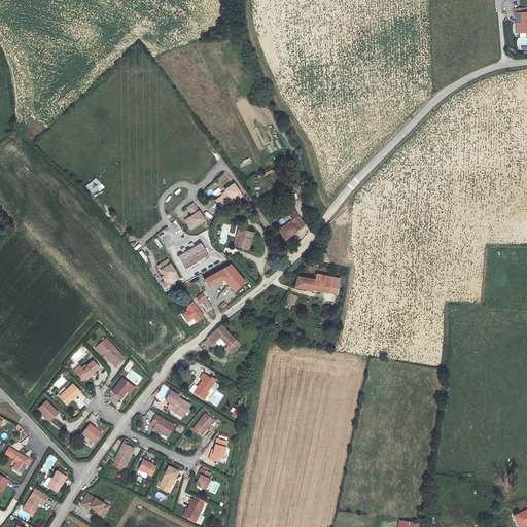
[(518,32),(526,32),(526,37),(526,36),(526,12),(525,12),(525,8),(515,8),(515,15),(517,15),(517,23),(518,23),(518,32)]
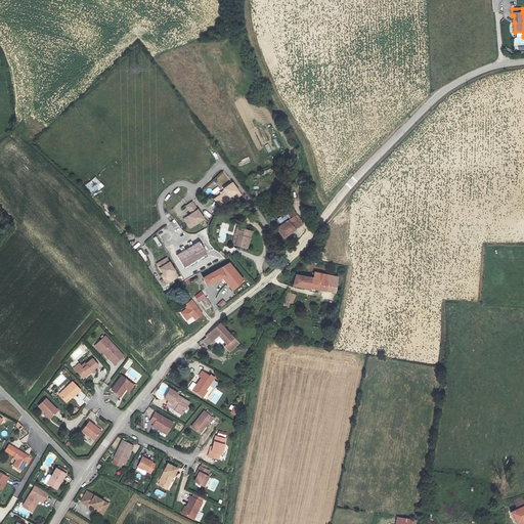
[(85,186),(92,193),(96,188),(99,190),(103,186),(93,177),(85,186)]
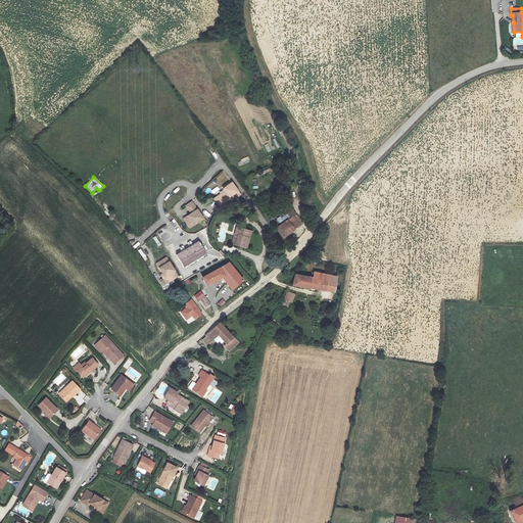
[(236,199),(238,199),(238,196),(241,194),(232,182),(224,189),(225,191),(216,198),(220,204),(223,200),(231,199),(234,199),(236,199)]
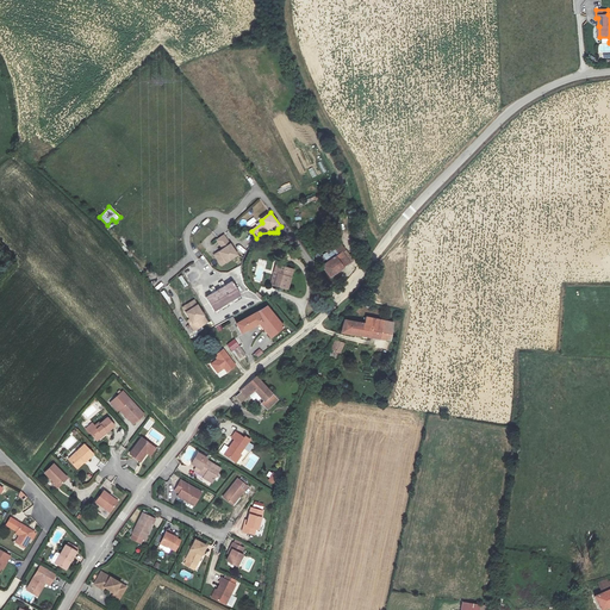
[(225,235),(217,241),(223,249),(215,255),(222,265),(237,254),(225,235)]
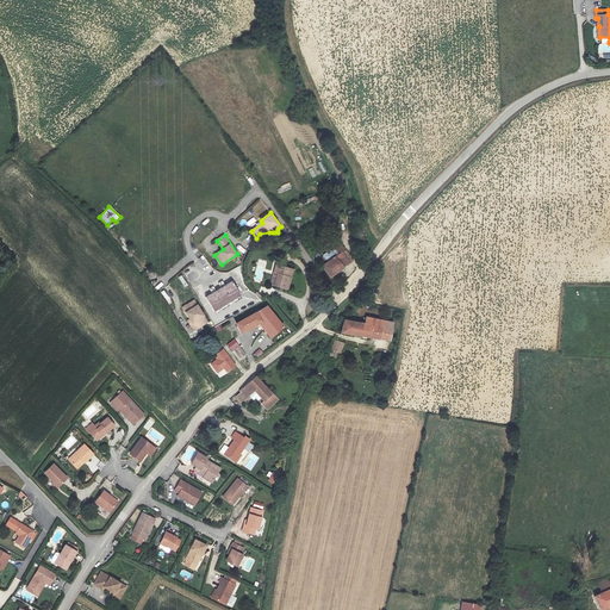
[(347,249),(346,250),(342,246),(332,251),(336,257),(328,263),(335,273),(354,260),(347,249)]
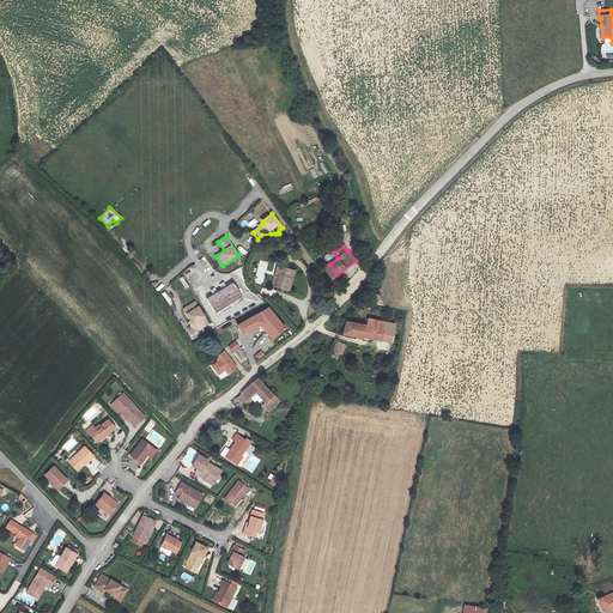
[(296,269),(278,265),(273,285),(290,290),(296,269)]
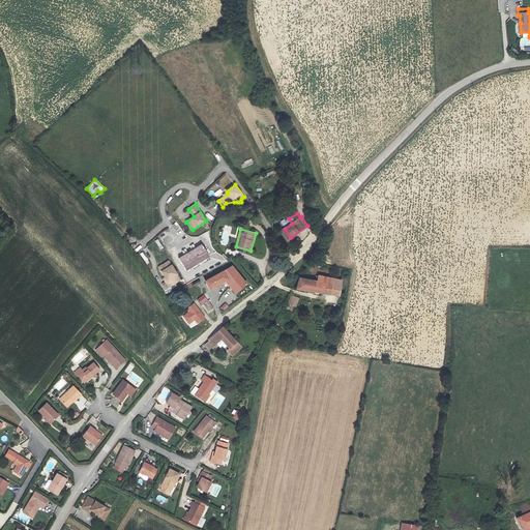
[(186,270),(210,258),(203,245),(180,258),(186,270)]
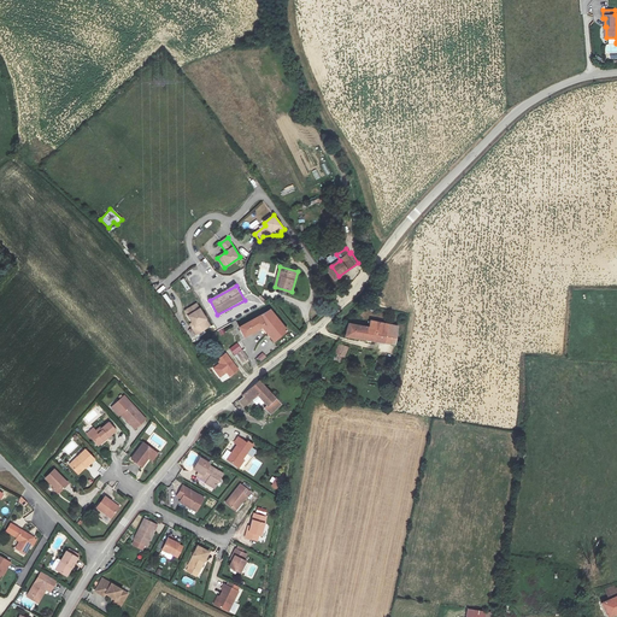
[(197,304),(184,311),(193,324),(192,325),(198,335),(211,327),(197,304)]
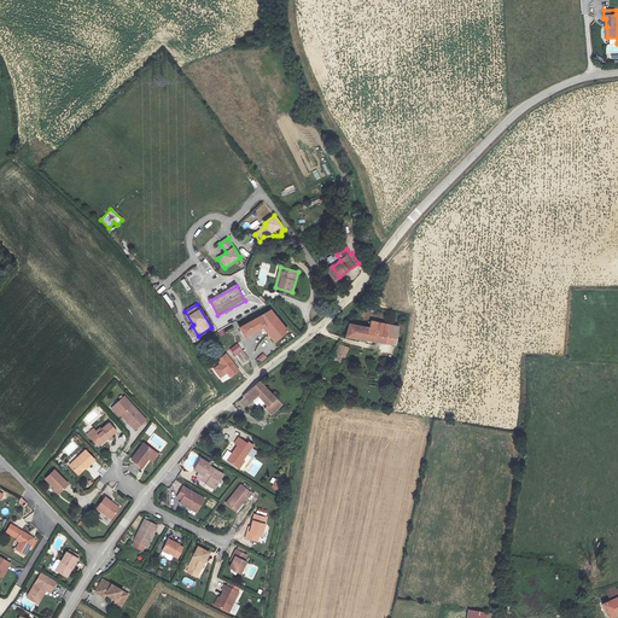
[(275,342),(289,332),(272,310),(242,327),(240,327),(246,338),(264,327),(275,342)]
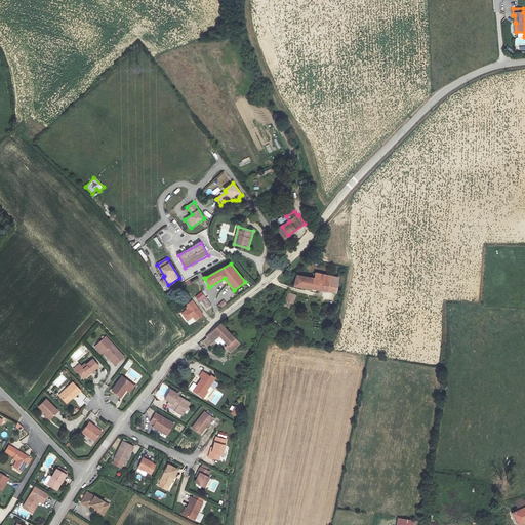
[(315,279),(296,275),(295,285),(336,293),(339,278),(316,273),(315,279)]
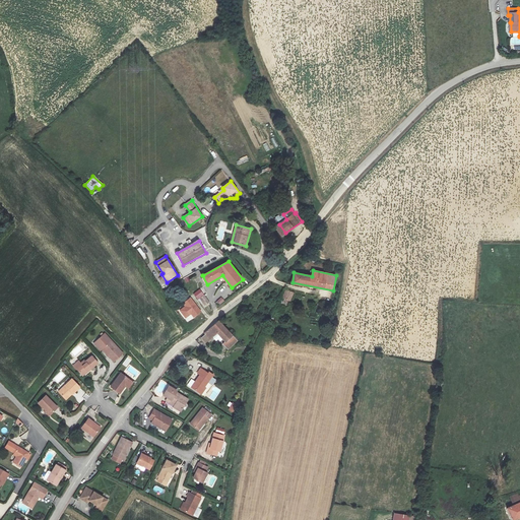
[(199,299),(204,296),(200,289),(194,295),(198,300),(199,299)]
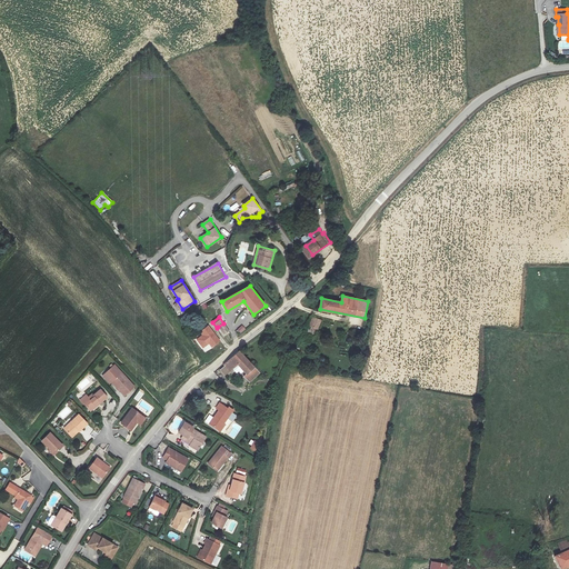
[(320,321),(312,320),(311,328),(318,330),(320,321)]
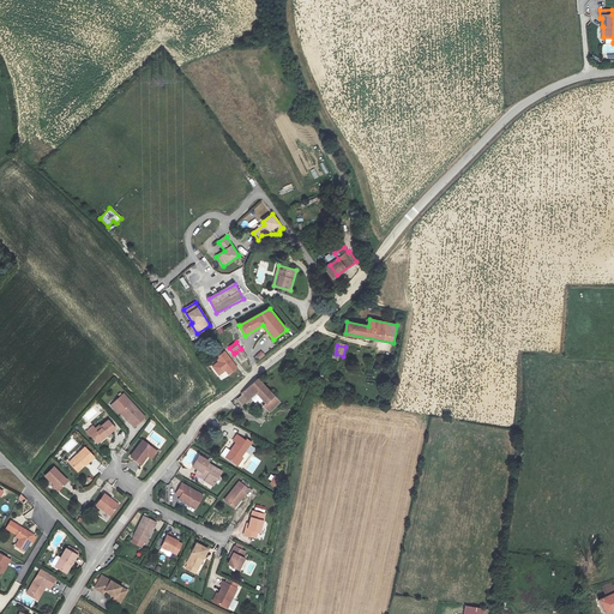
[(241,349),(235,353),(242,362),(247,359),(241,349)]
